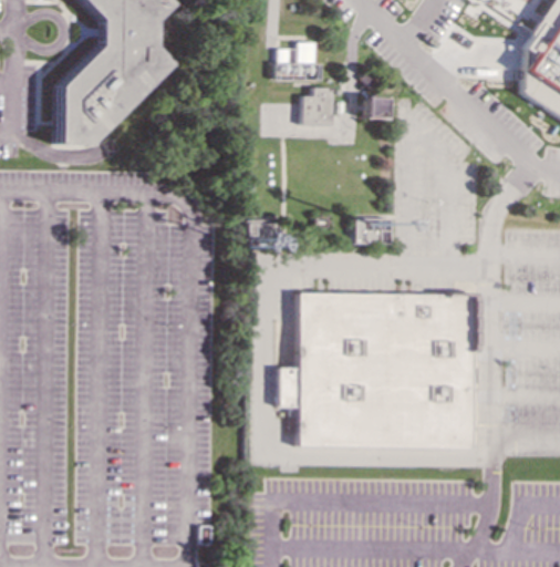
[(168,0),(172,3),(154,20),(154,45),(170,63),(86,145),(55,144),(56,84),(99,45),(100,19),(81,0),(168,0)]
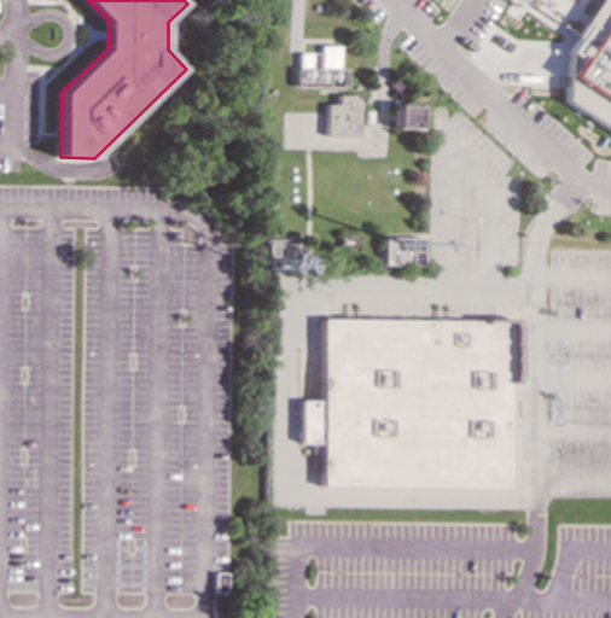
[(610,0),(603,0),(580,38),(583,40),(574,52),(572,101),(610,126),(610,0)]
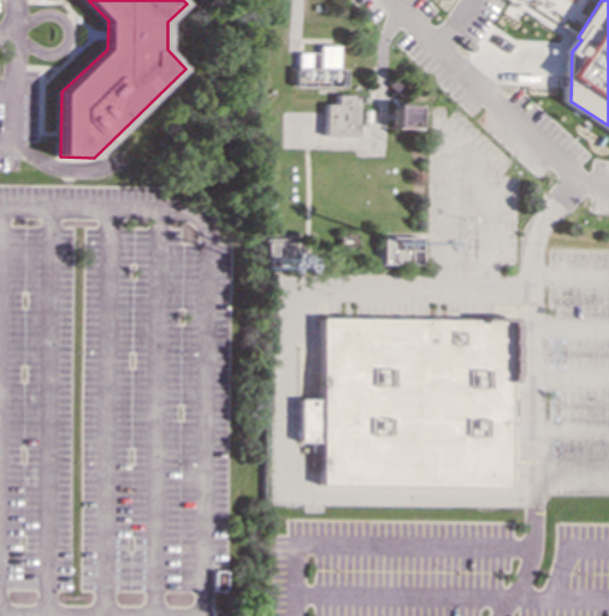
[(344,46),(325,46),(325,53),(301,53),(301,87),(350,86),(350,69),(344,69),(344,46)]
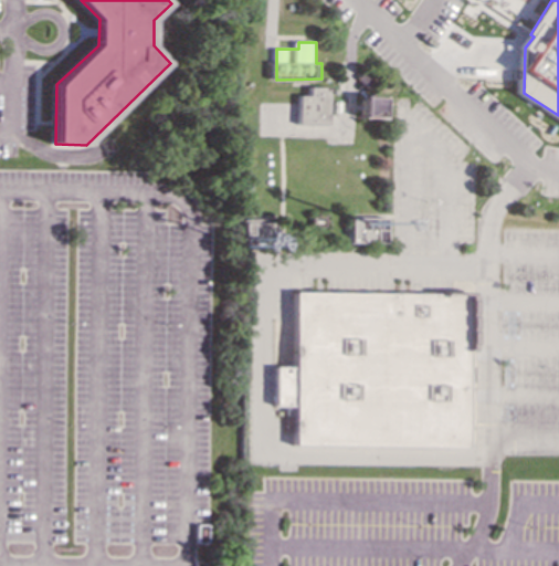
[(304,124),(334,125),(335,86),(314,86),(314,95),(304,95),(304,124)]
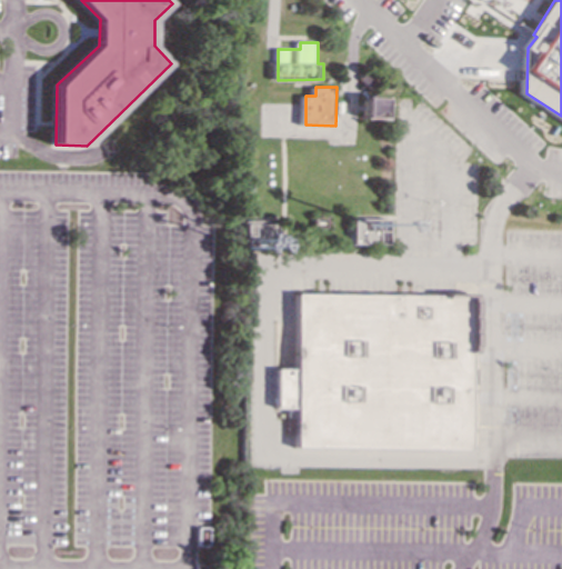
[(390,119),(390,97),(369,97),(369,119),(390,119)]
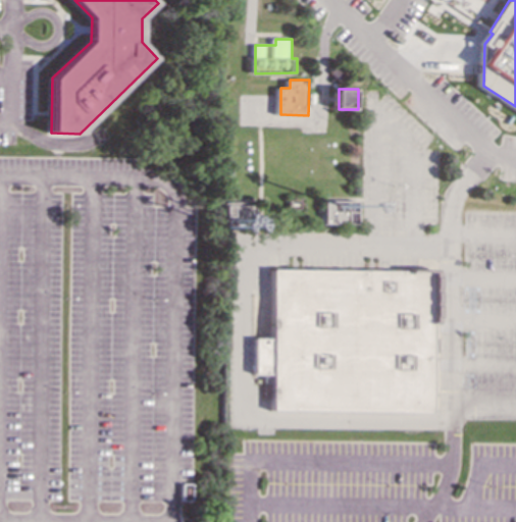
[(362,200),(328,200),(328,223),(362,223),(362,200)]
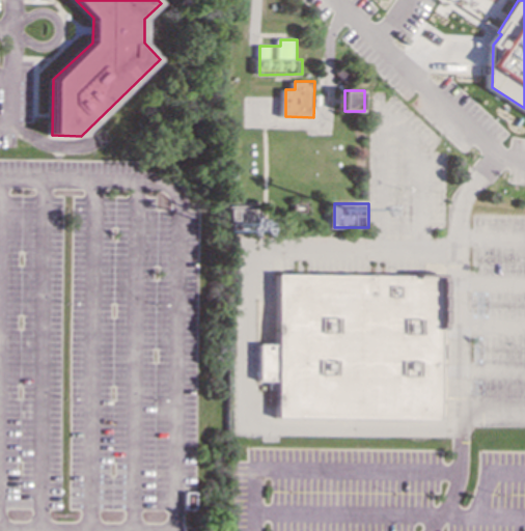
[(264,208),(232,210),(233,228),(264,227),(264,208)]
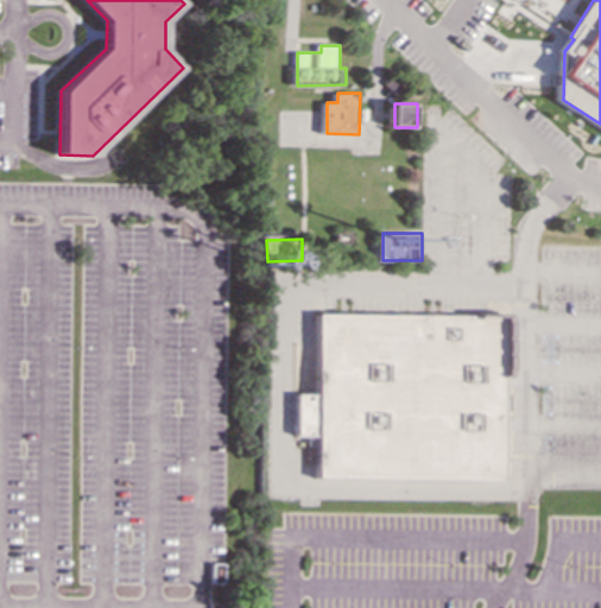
[(321,314),(318,477),(505,480),(508,316),(321,314)]
